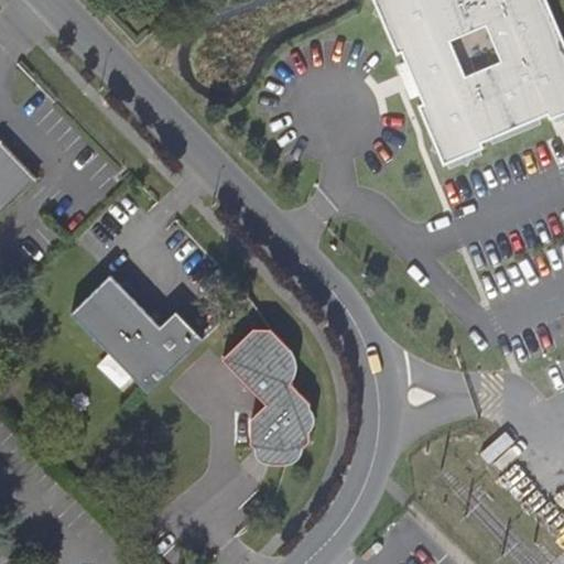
[(563,28),(552,0),(380,0),(402,52),(407,50),(427,100),(423,102),(447,163),(488,145),(486,141),(553,114),(555,118),(563,114),(563,28)]
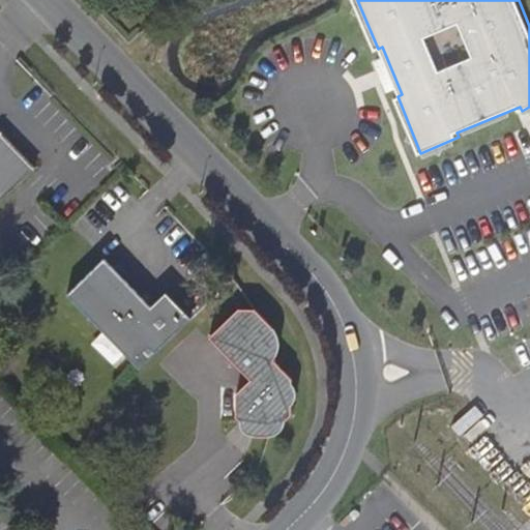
[(0,203),(37,168),(0,130),(0,129),(0,203)]
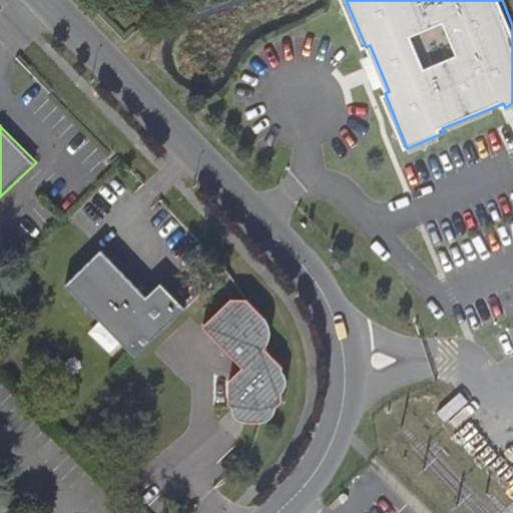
[(135,358),(185,309),(160,284),(147,298),(101,251),(66,287),(135,358)]
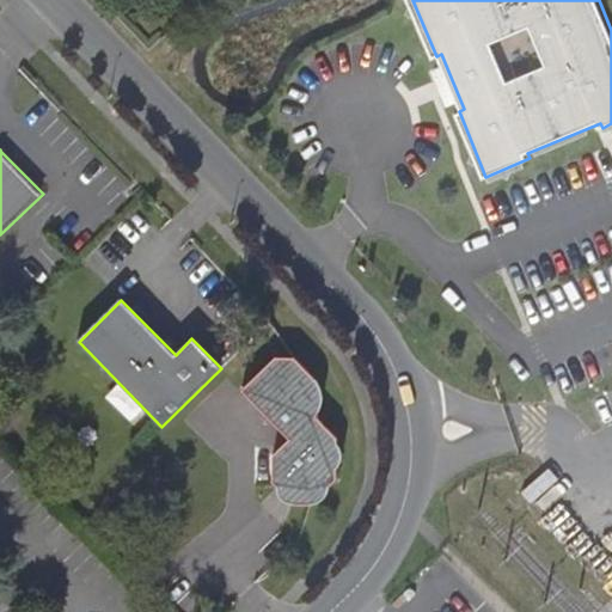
[(293,496),(292,503),(295,506),(312,507),(336,482),(341,440),(320,417),(324,411),(326,405),(326,399),(325,393),(323,387),(316,380),(297,360),(275,359),(242,391),(289,441),(273,457),(273,483),(279,489),(287,489),(292,494),(293,496)]
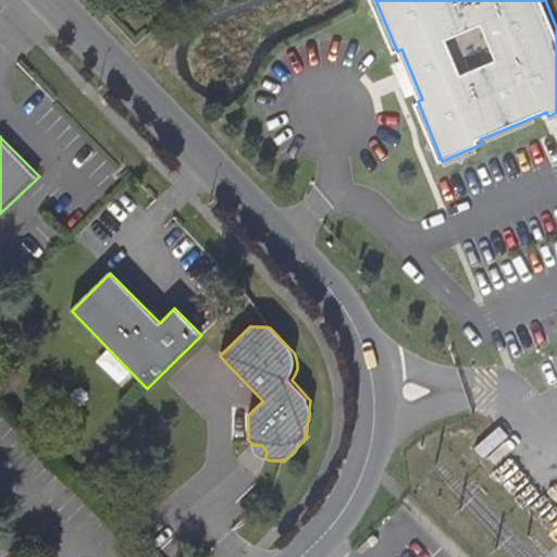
[(485,461),(509,440),(498,428),(474,449),(485,461)]
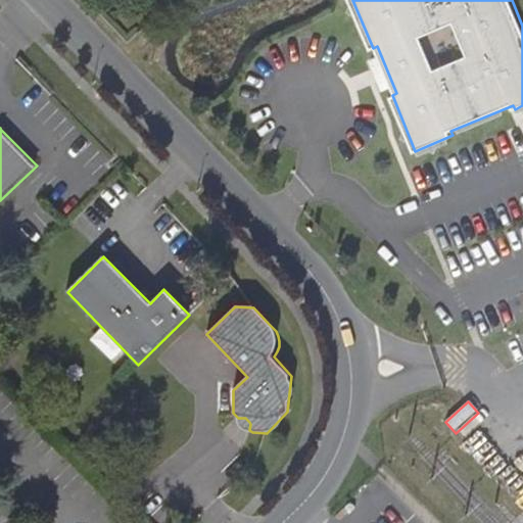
[(243,431),(249,430),(250,424),(249,422),(245,418),(238,418),(237,424),(239,427),(243,431)]
